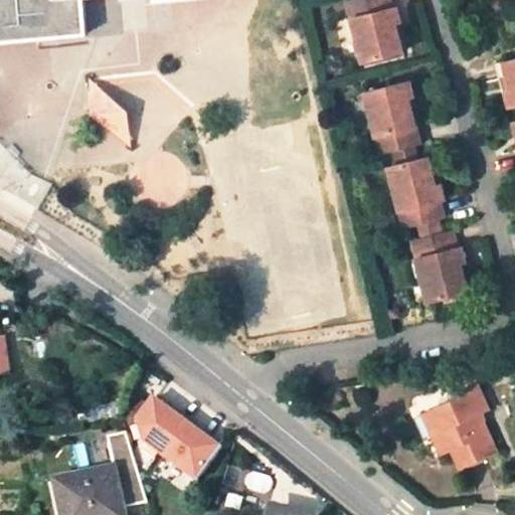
[(0,0),(0,41),(86,33),(82,0),(156,0),(157,0),(156,0),(0,0)]
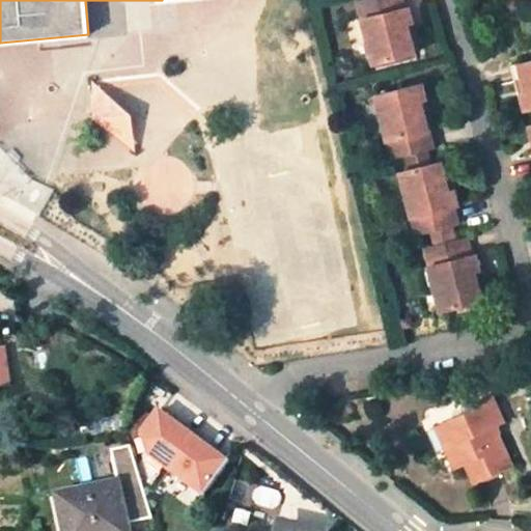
[(359,0),(363,18),(367,35),(374,64),(416,55),(410,25),(414,24),(410,6),(404,7),(401,0),(359,0)]
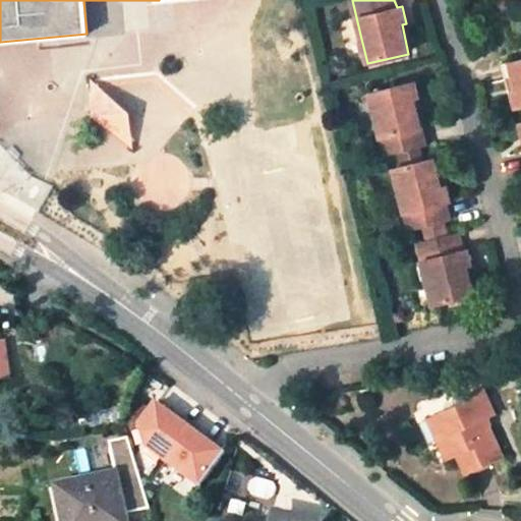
[(349,37),(360,35),(356,17),(345,20),(349,37)]
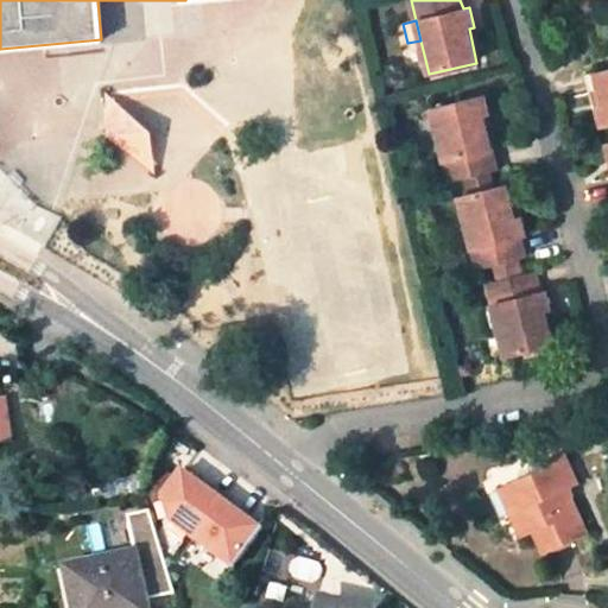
[(607,64),(597,67),(602,87),(601,87),(590,89),(594,107),(601,106),(603,120),(607,119),(607,64)]
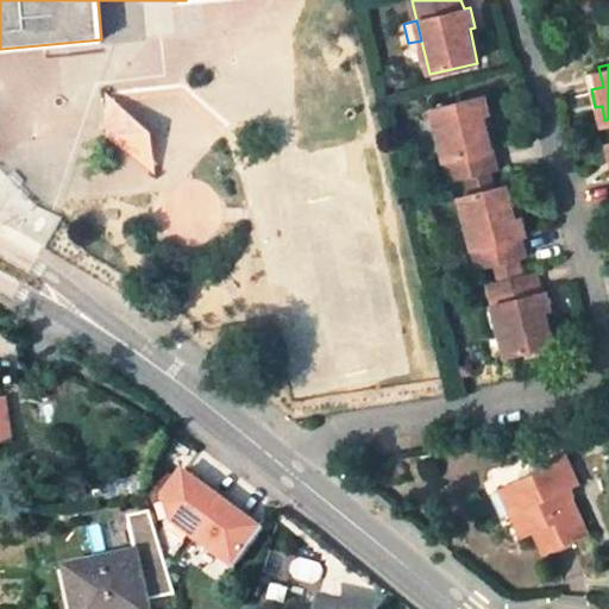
[(112,138),(157,173),(152,132),(110,95),(112,138)]
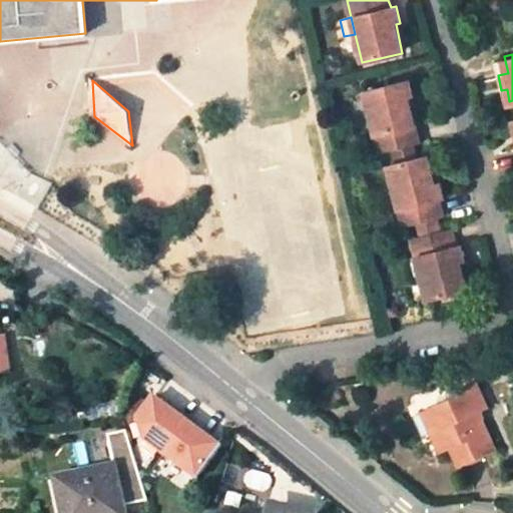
[(419,141),(407,98),(412,96),(408,82),(365,94),(380,151),(419,141)]
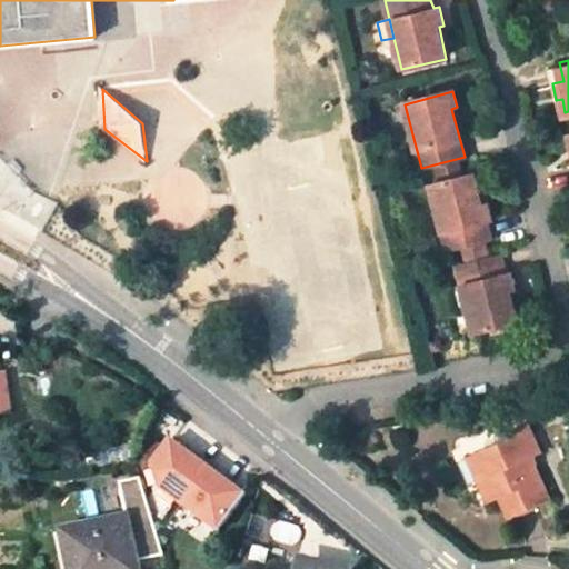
[(492,222),(489,206),(482,207),(475,176),(433,186),(450,250),(462,247),(486,241),(491,240),(487,223),(492,222)]
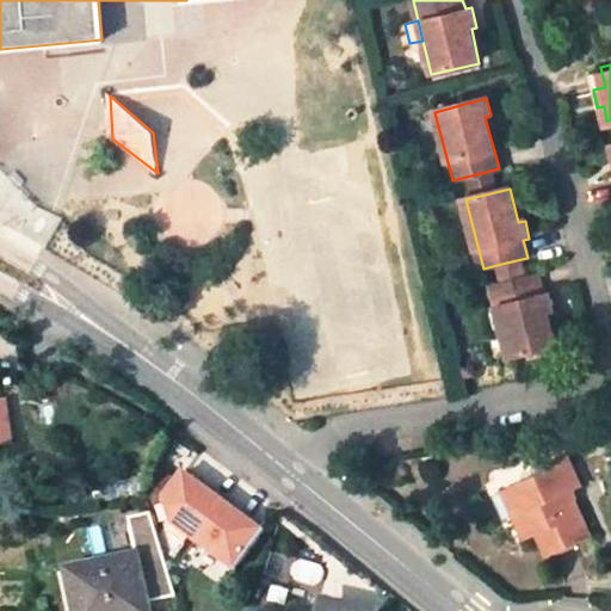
[(499,276),(524,271),(522,259),(497,265),(499,276)]
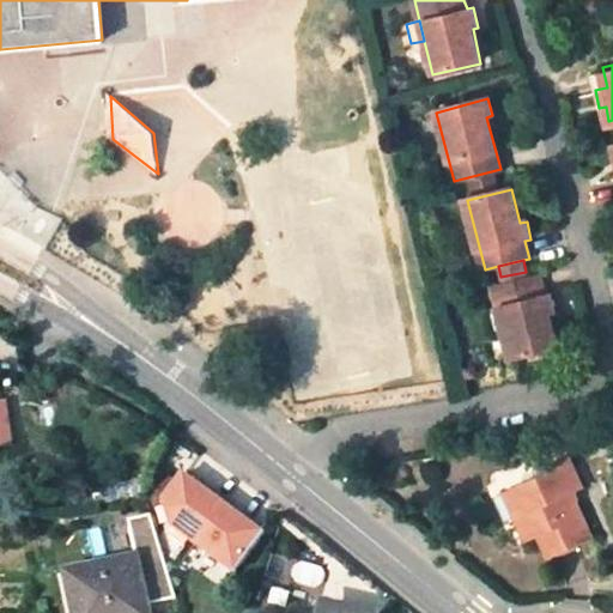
[(526,272),(501,277),(503,284),(528,278),(526,272)]
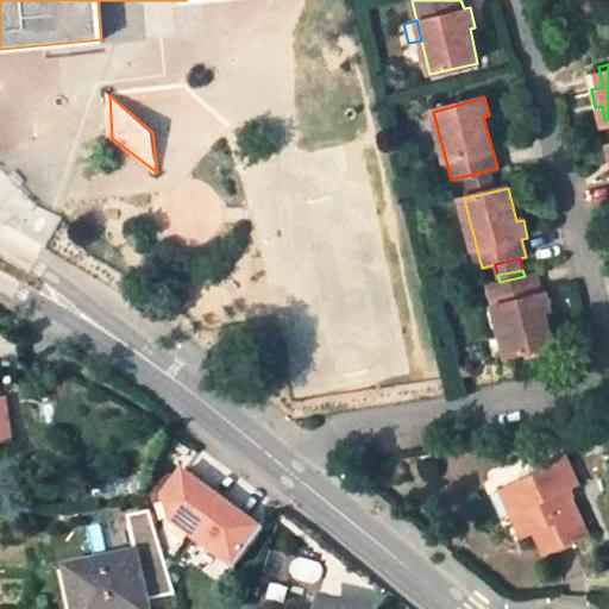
[(495,305),(501,328),(508,357),(553,346),(546,313),(552,312),(547,294),(547,293),(541,294),(535,275),(525,276),(500,282),(490,284),(495,303),(495,305)]
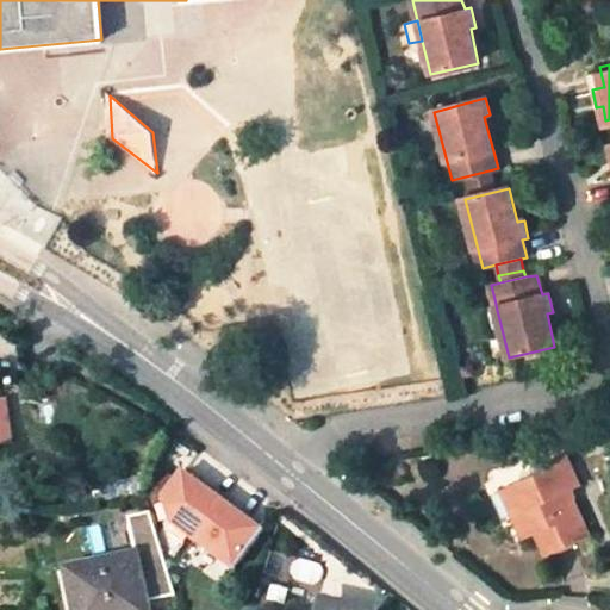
[(502,329),(496,305),(496,304),(484,307),(490,331),(502,329)]
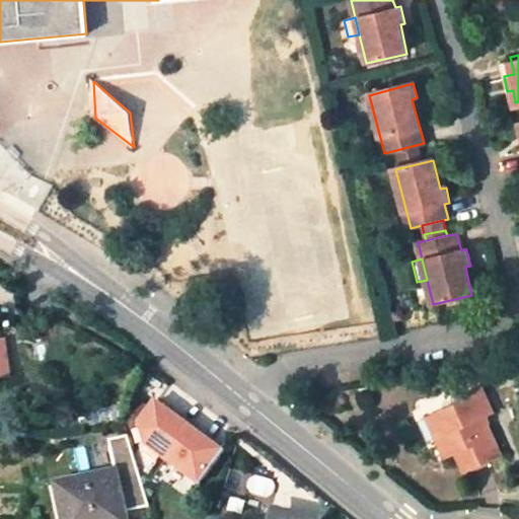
[(155,400),(163,381),(149,375),(141,395),(155,400)]
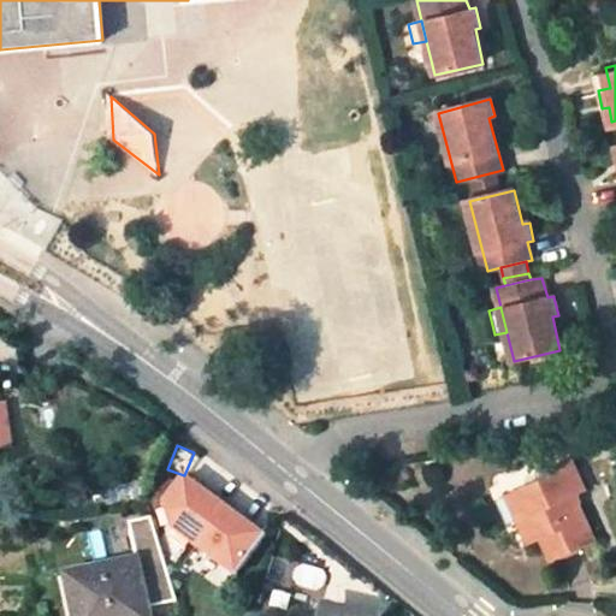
[(564,557),(594,543),(575,498),(588,491),(573,458),(552,467),(556,474),(519,490),(539,540),(554,533),(564,557)]
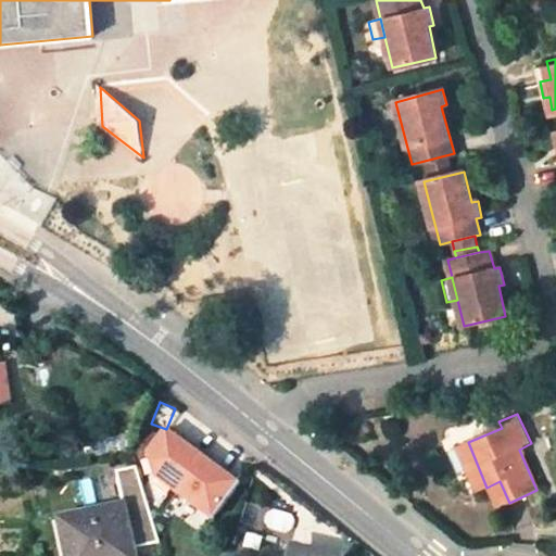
[(135,434),(118,438),(121,450),(129,449),(135,434)]
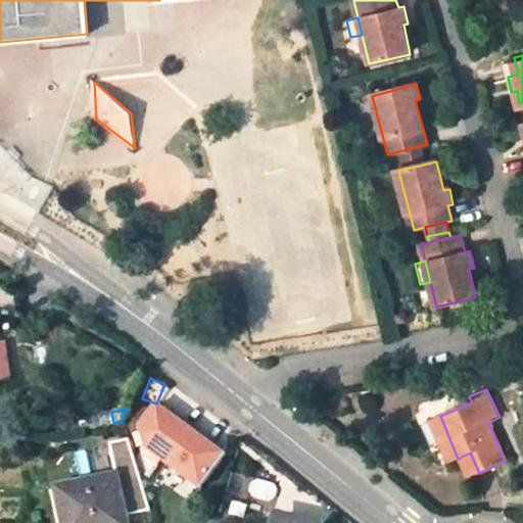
[(201,492),(224,458),(211,449),(167,417),(156,410),(139,431),(152,450),(201,492)]
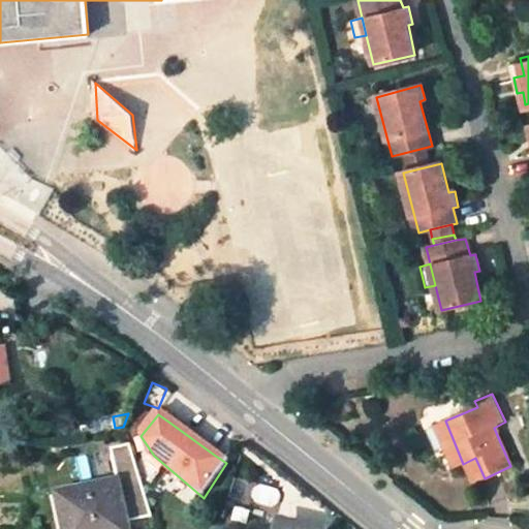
[(463,464),(445,421),(435,425),(454,468),(463,464)]
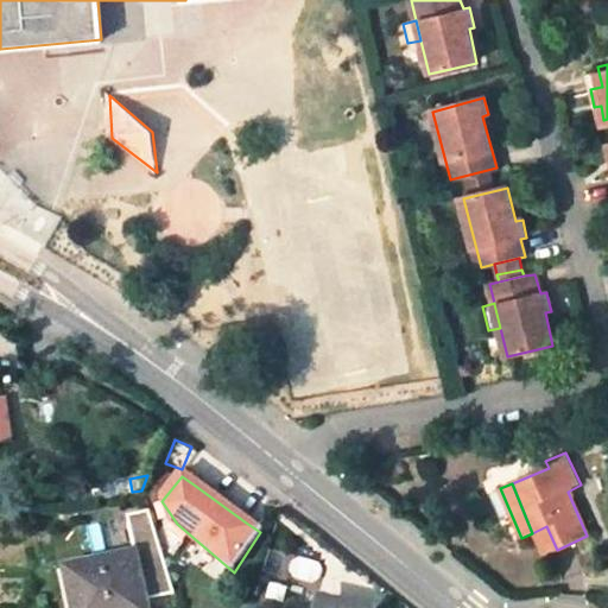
[(137,553),(146,600),(163,596),(146,517),(131,519),(137,553)]
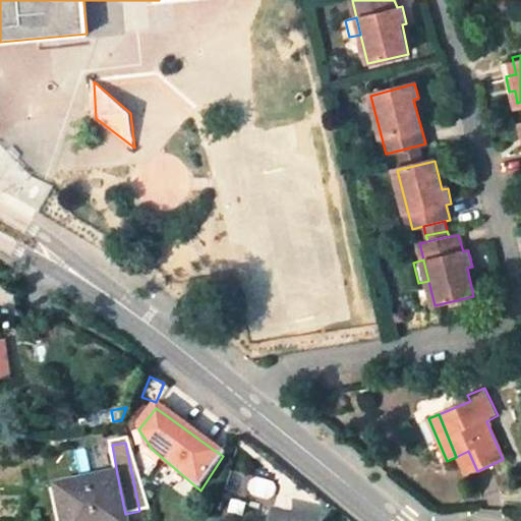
[(465,476),(477,471),(468,451),(456,457),(465,476)]
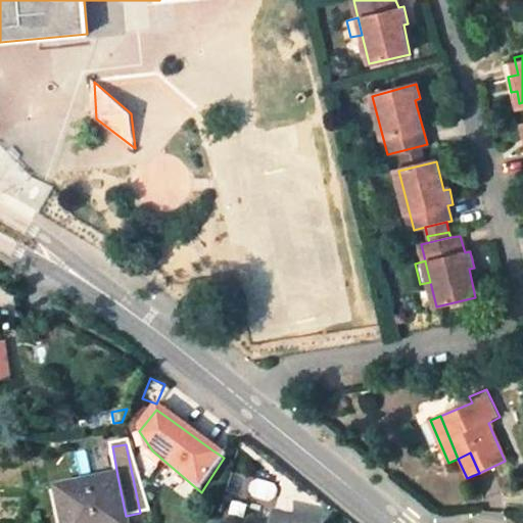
[(58,487),(65,522),(127,522),(126,516),(117,476),(58,487)]
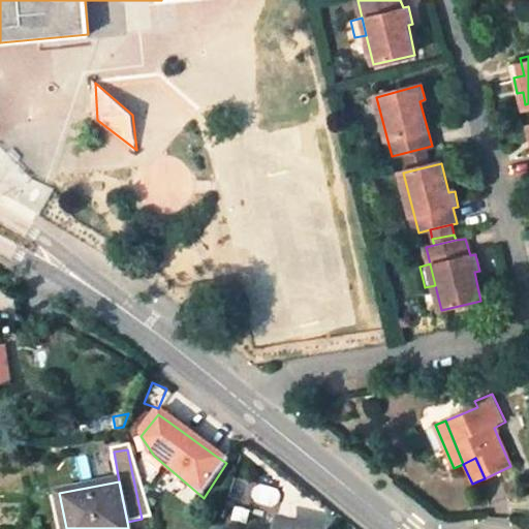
All buildings are outlined.
